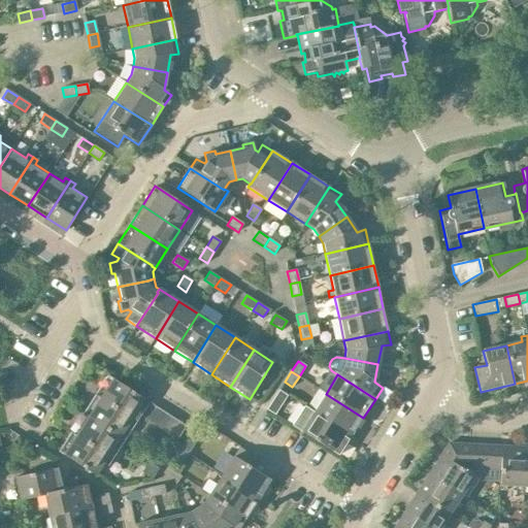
[(58,452),(96,476),(136,414),(176,440),(186,426),(107,375),(58,452)]
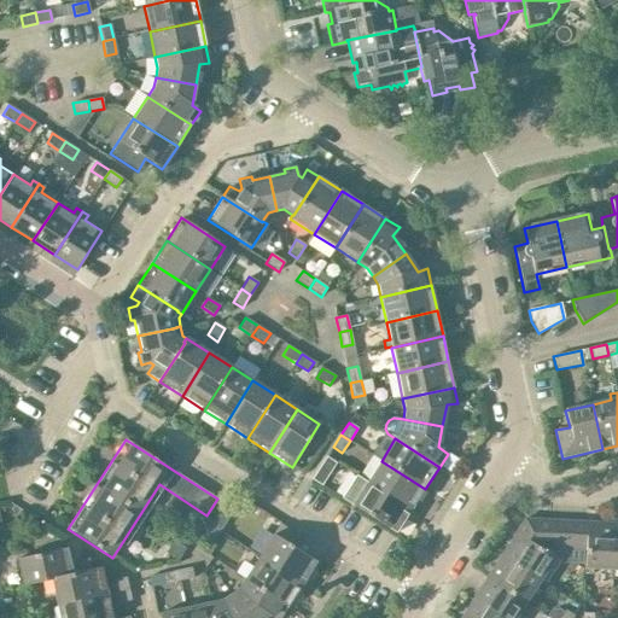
[(410,511),(425,489),(382,461),(367,483),(410,511)]
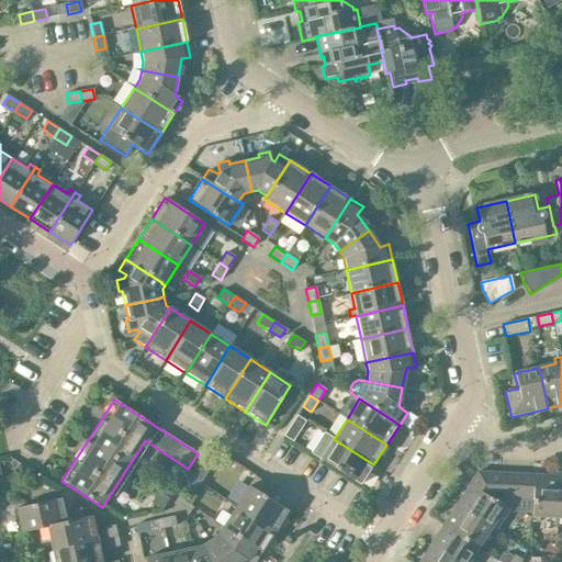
[(292,441),(300,430),(291,425),(284,436),(292,441)]
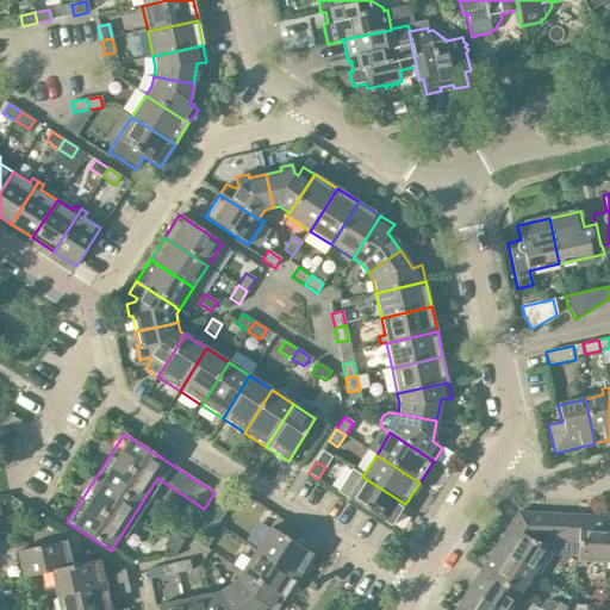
[(405,504),(362,477),(352,470),(337,492),(391,527),(405,504)]
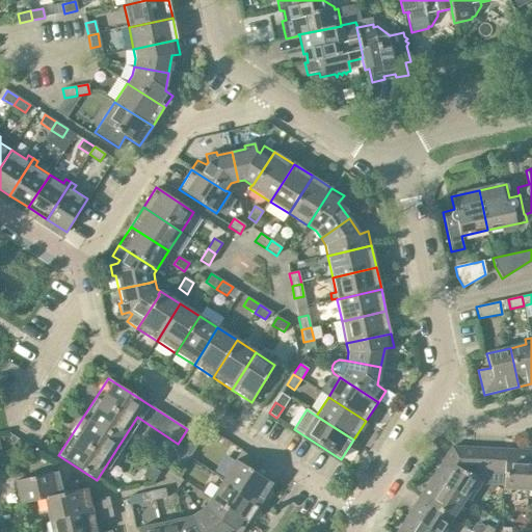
[(181,452),(189,457),(195,447),(188,443),(181,452)]
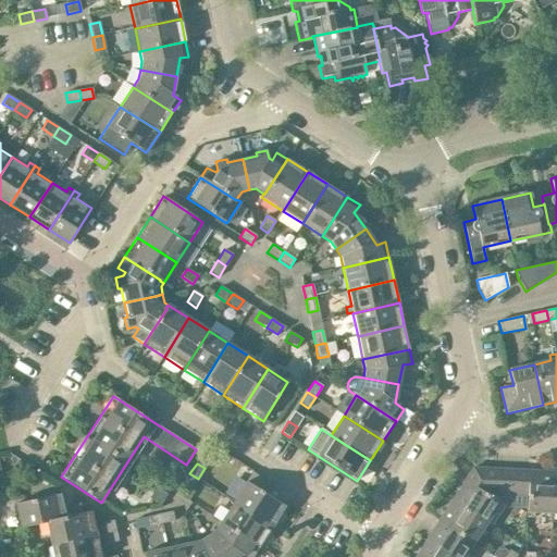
[(496,493),(497,469),(472,468),(466,479),(484,493),(496,493)]
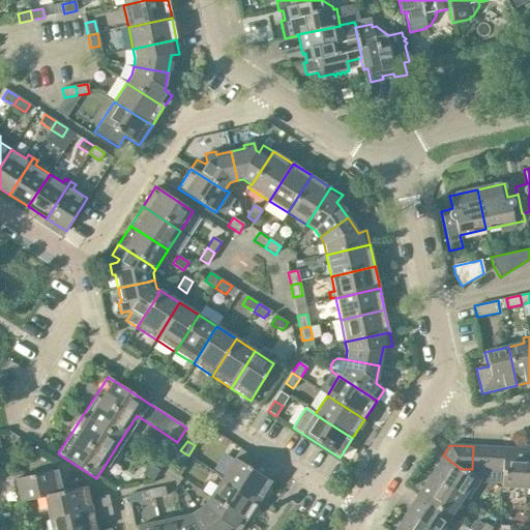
[(488,470),(489,447),(473,446),(472,469),(488,470)]
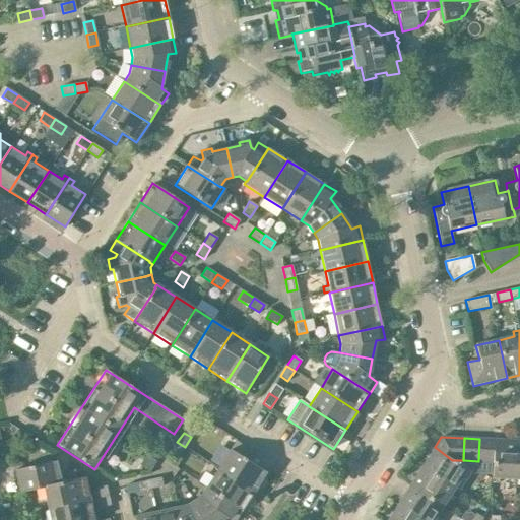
[(492,462),(492,440),(479,439),(478,461),(492,462)]
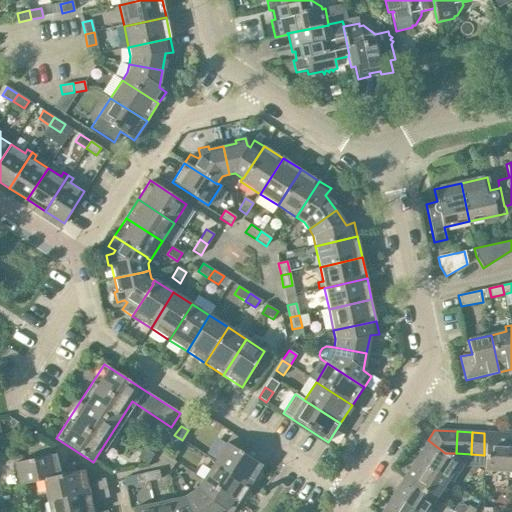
[(507,472),(509,434),(484,433),(484,455),(483,475),(490,475),(490,471),(507,472)]
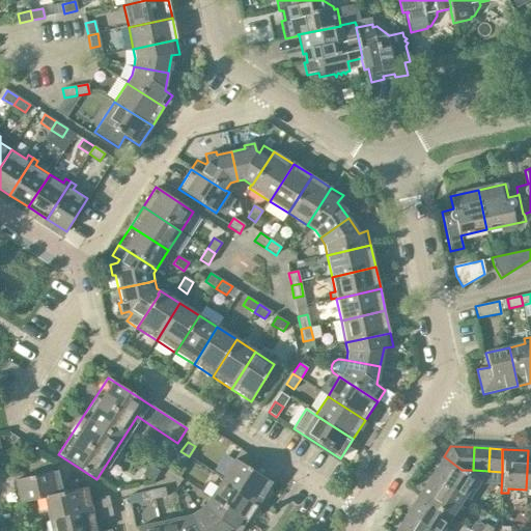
[(222,479),(259,503),(272,483),(256,473),(262,464),(241,450),(222,479)]
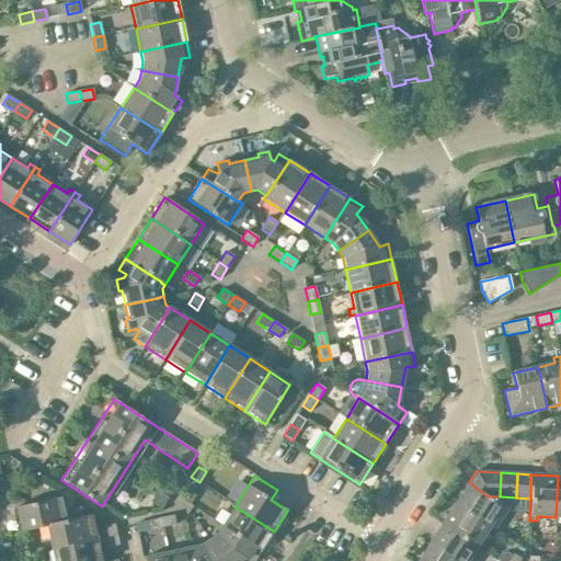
[(192,494),(199,482),(191,477),(183,489),(192,494)]
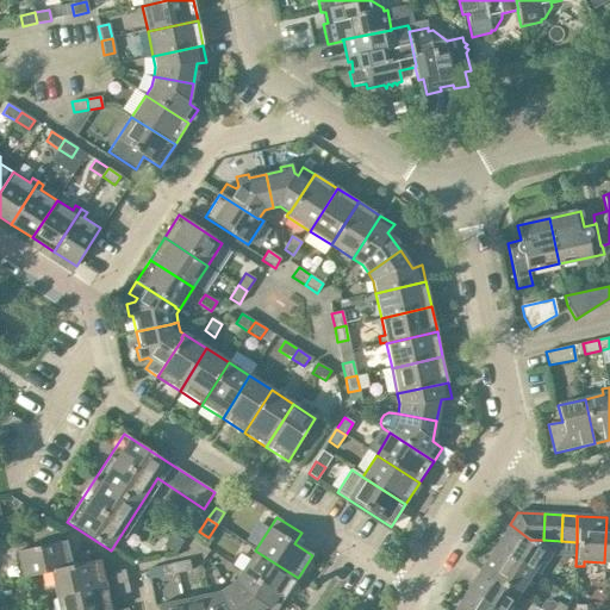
[(530,540),(510,524),(495,548),(531,572),(536,576),(551,553),(530,540)]
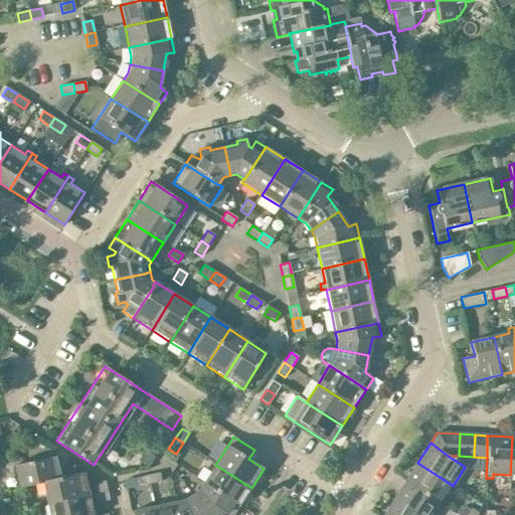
[(138,460),(148,468),(155,457),(144,451),(138,460)]
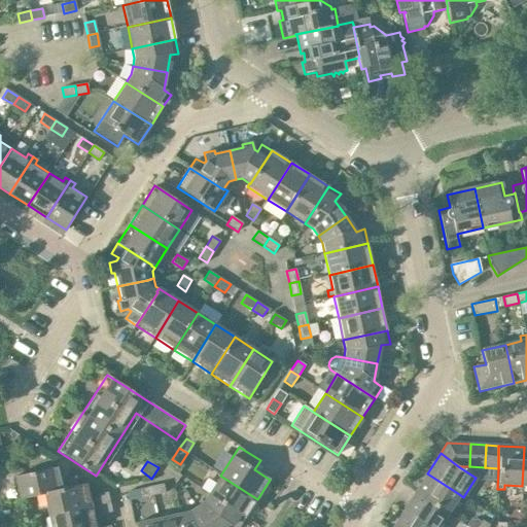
[(77,487),(77,486),(75,477),(64,479),(65,484),(62,485),(58,467),(14,477),(20,500),(44,495),(44,494),(77,487)]
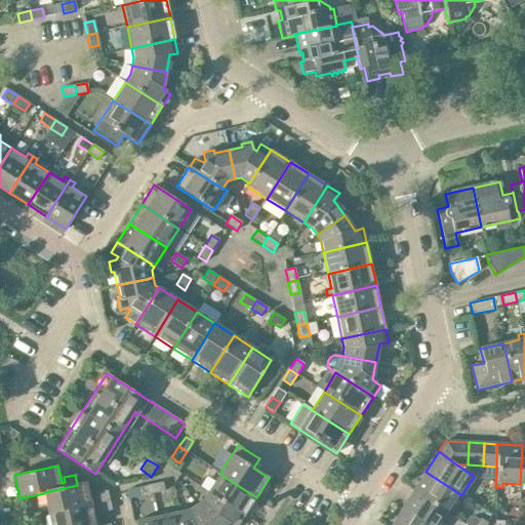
[(448,507),(457,492),(426,472),(413,490),(450,514),(452,509),(448,507)]
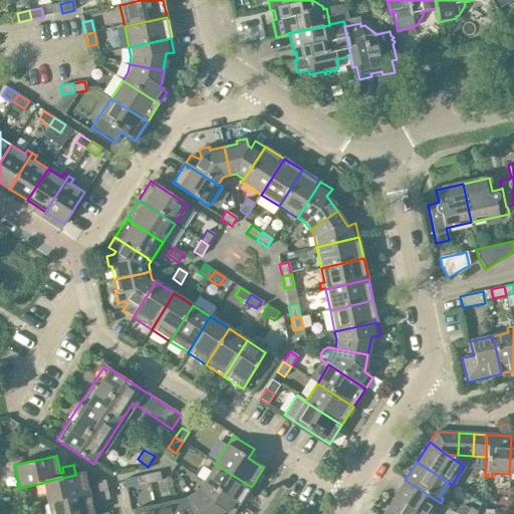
[(240,505),(251,487),(215,464),(204,482),(240,505)]
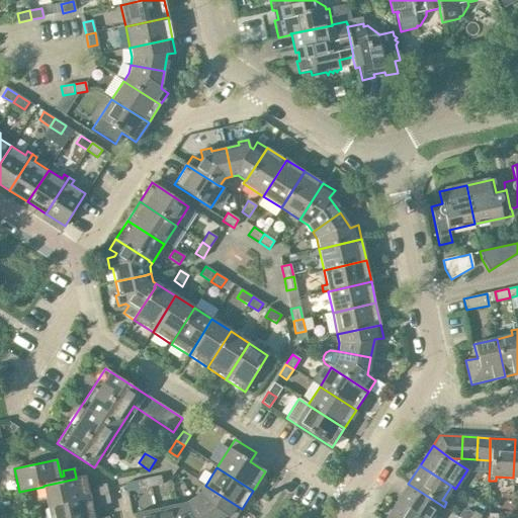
[(48,507),(90,498),(85,476),(76,478),(76,479),(44,486),(44,487),(48,507)]
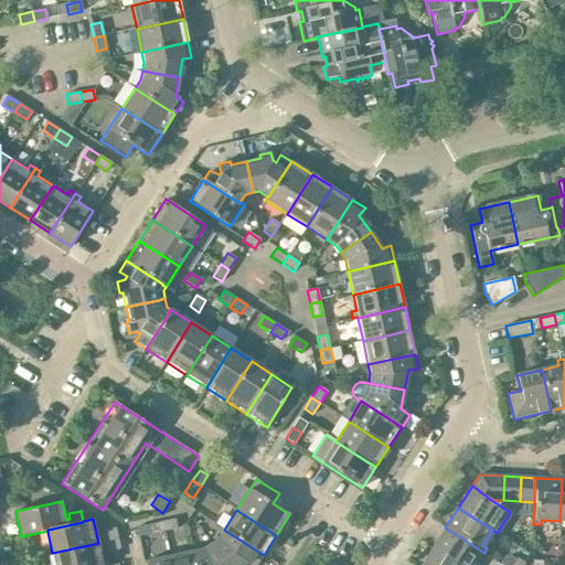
[(164,532),(177,529),(174,519),(162,521),(164,532)]
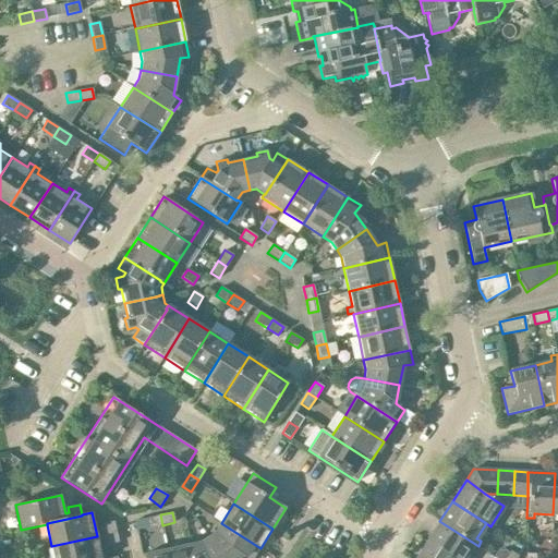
[(149,528),(162,525),(160,514),(147,518),(149,528)]
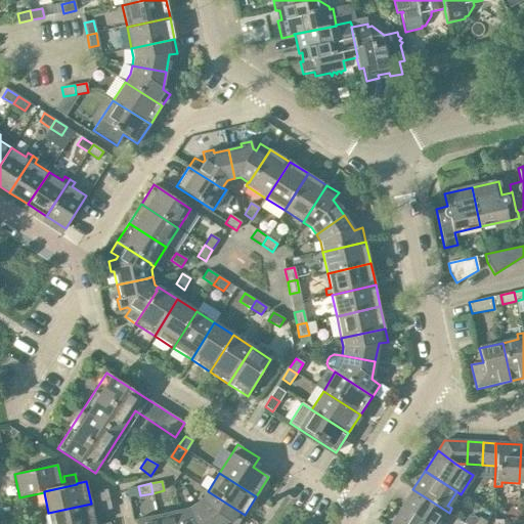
[(98,501),(110,499),(106,489),(96,491),(98,501)]
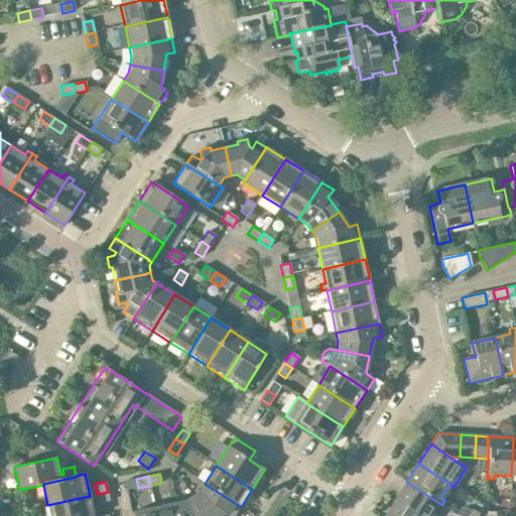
[(438,510),(442,505),(406,482),(395,500),(418,515),(428,515),(434,507),(438,510)]
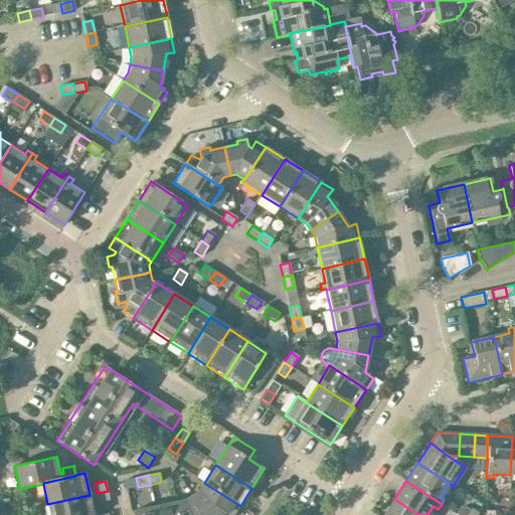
[(227,514),(233,514),(240,506),(204,483),(199,491),(192,495),(205,514),(221,514),(224,513),(227,514)]
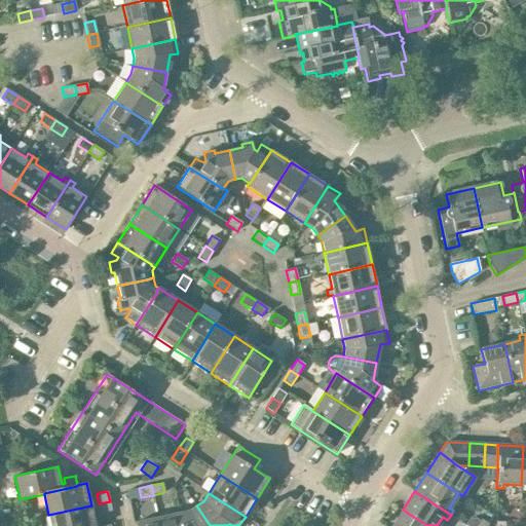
[(110,501),(99,503),(101,514),(112,512),(110,501)]
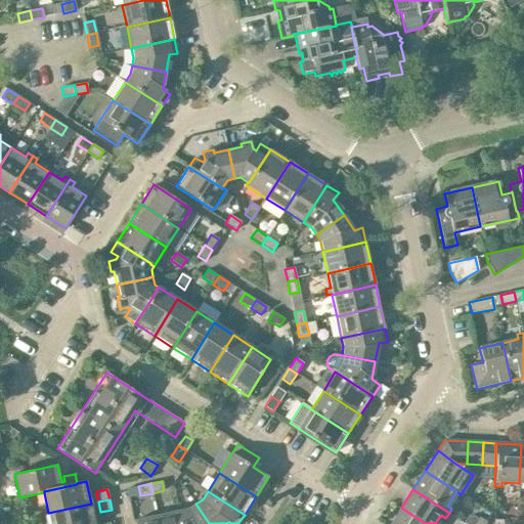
[(50,523),(94,523),(91,504),(48,513),(50,523)]
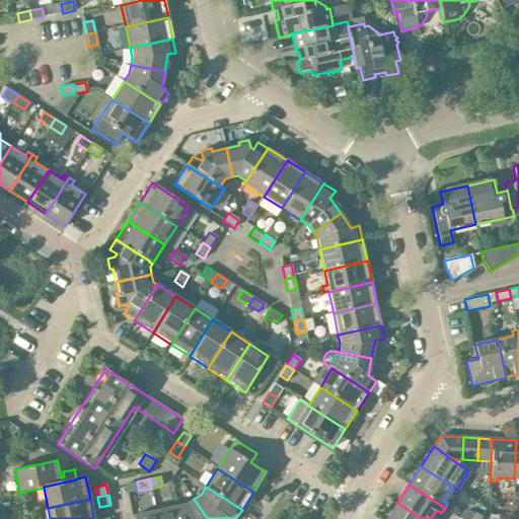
[(207,518),(194,499),(187,504),(177,506),(179,518),(207,518)]
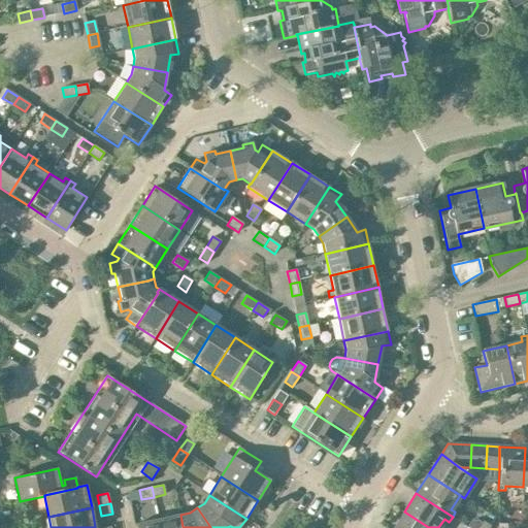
[(428,527),(404,512),(393,527),(428,527)]
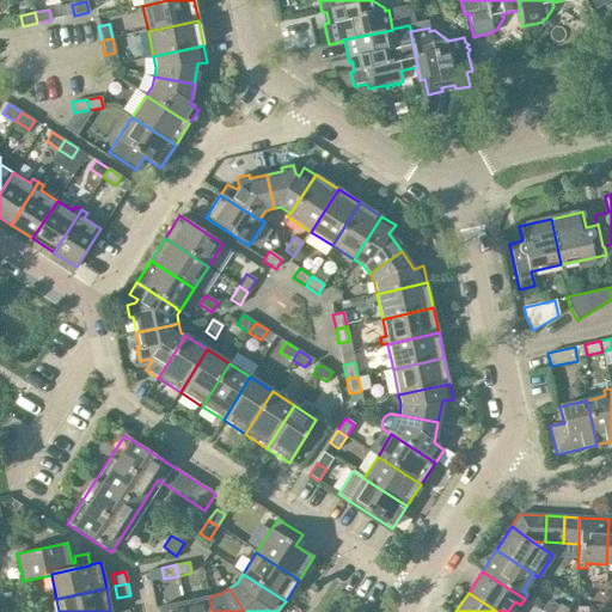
[(185,611),(212,611),(209,597),(184,603),(185,611)]
